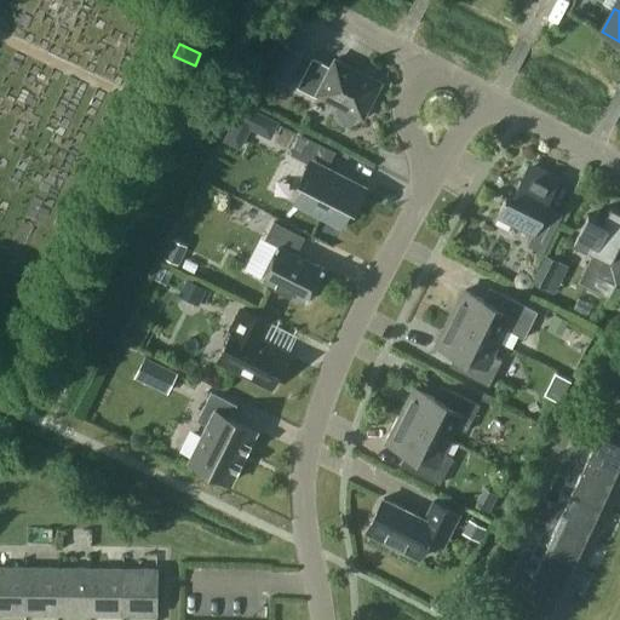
[(285,89),(302,55),(283,45),(267,79),(285,89)]
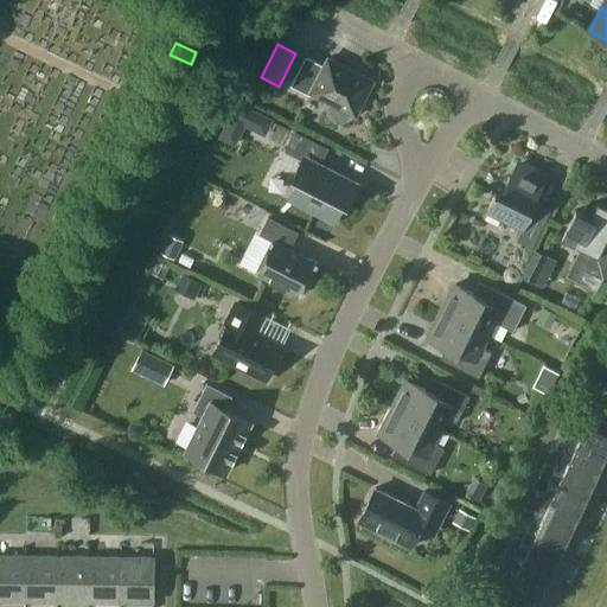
[(347,117),(349,116),(350,114),(355,116),(374,81),(327,57),(324,65),(306,56),(291,85),(310,96),(311,94),(331,103),(328,107),(328,109),(328,110),(328,113),(330,114),(330,116),(331,117),(332,119),(333,120),(336,121),(337,121),(339,121),(340,121),(343,121),(344,120),(345,119),(347,117)]
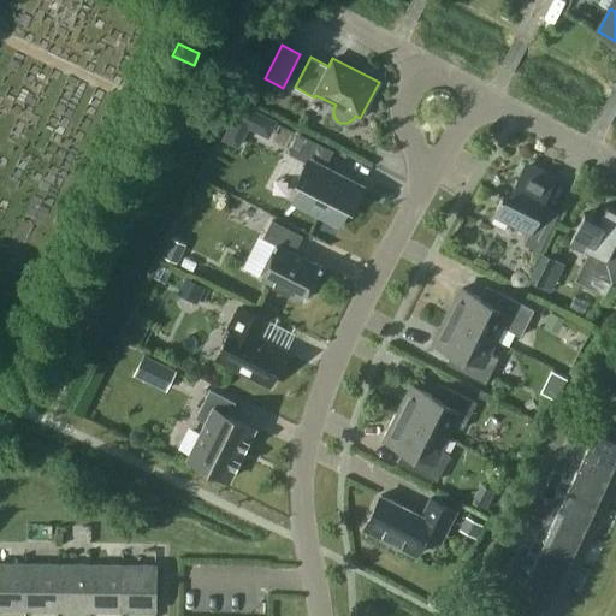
[(272,122),(265,135),(273,140),(291,148),(290,152),(307,161),(297,179),(307,184),(298,199),(337,219),(344,203),(351,207),(361,188),(323,169),(331,150),(272,122)]
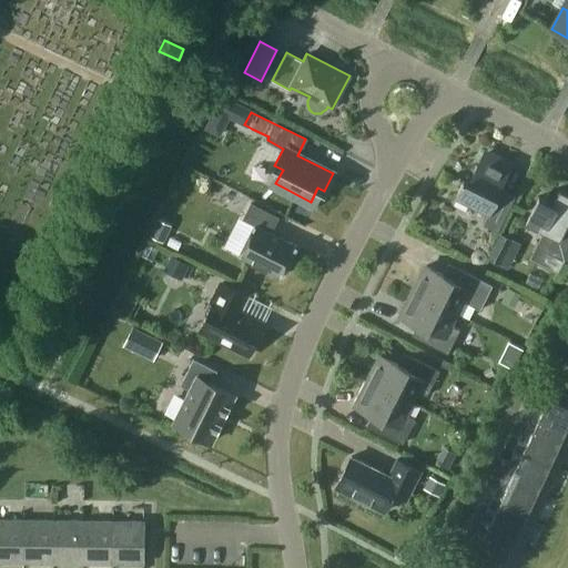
[(497,232),(511,204),(495,196),(509,166),(484,153),(469,183),(463,180),(455,198),(488,214),(483,224),(497,232)]
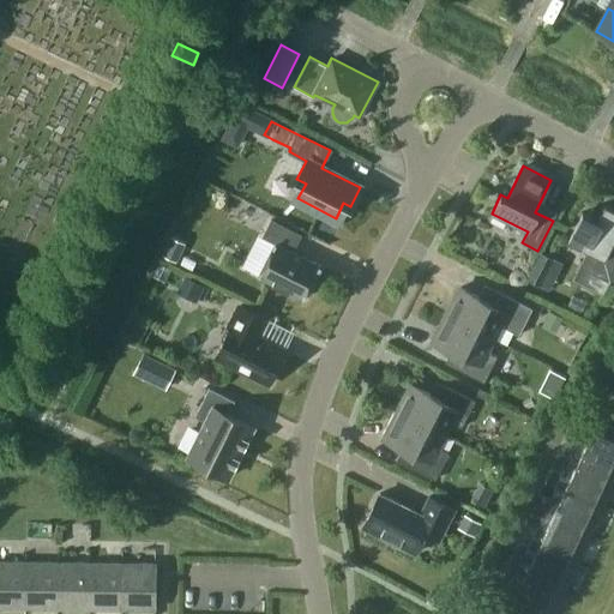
[(589,271),(612,282),(613,277),(613,248),(611,247),(613,239),(613,208),(605,204),(597,220),(582,211),(569,240),(597,254),(589,271)]
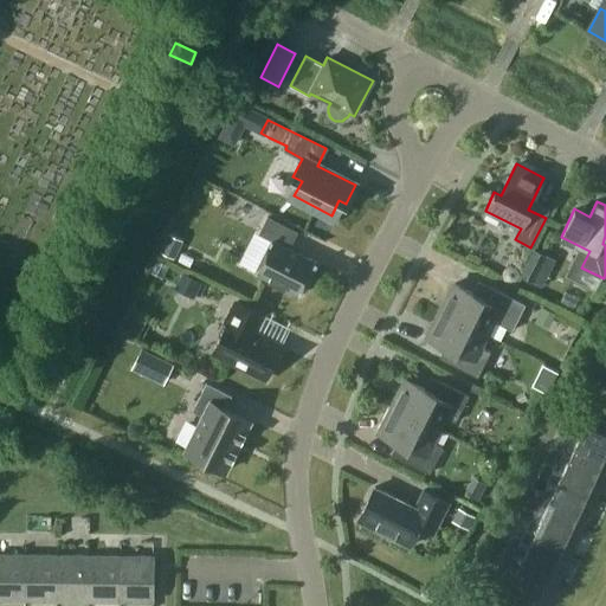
[(300,294),(316,262),(289,249),(297,232),(268,217),(258,233),(271,240),(255,271),(300,294)]
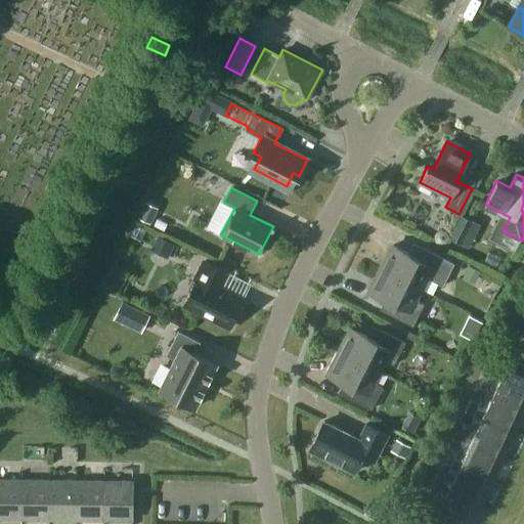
[(150,224),(158,208),(145,202),(138,218),(150,224)]
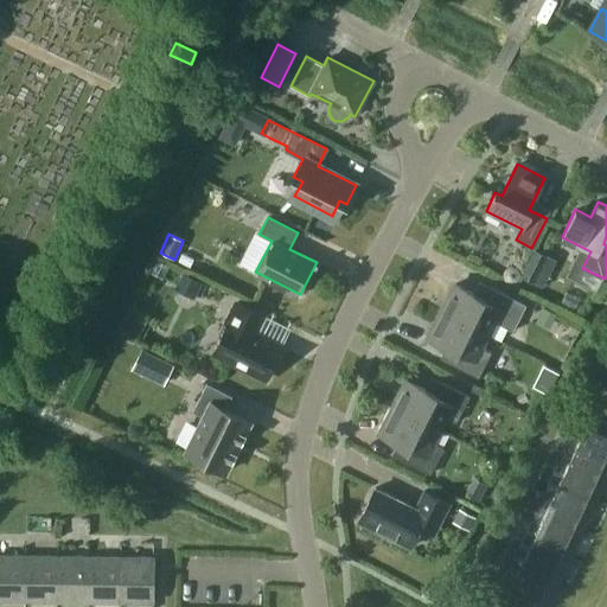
[(556,261),(534,249),(521,276),(543,287),(556,261)]
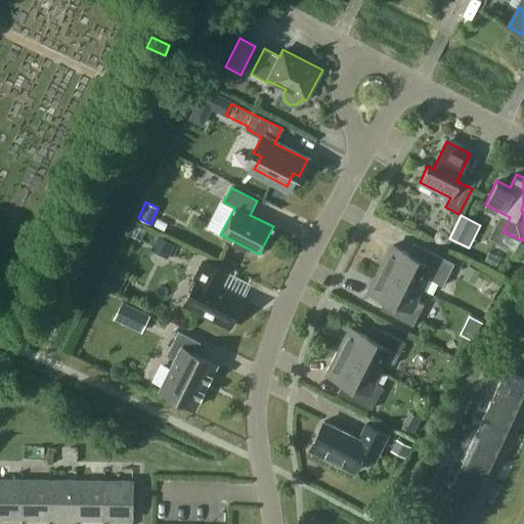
[(446,230),(441,229),(436,230),(433,234),(433,239),(436,244),(441,245),(446,244),(448,239),(448,234),(446,230)]
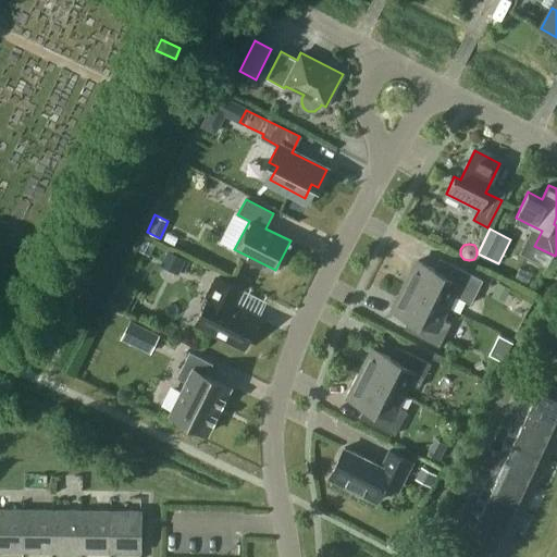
[(186,259),(168,250),(160,265),(178,274),(186,259)]
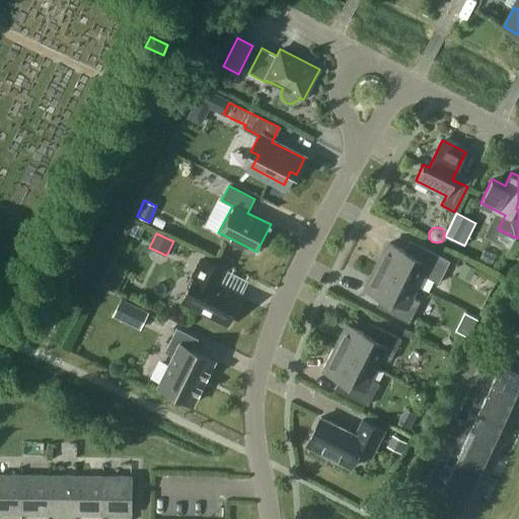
[(419,245),(414,255),(388,242),(377,266),(416,286),(417,285),(428,291),(433,280),(438,283),(449,261),(419,245)]
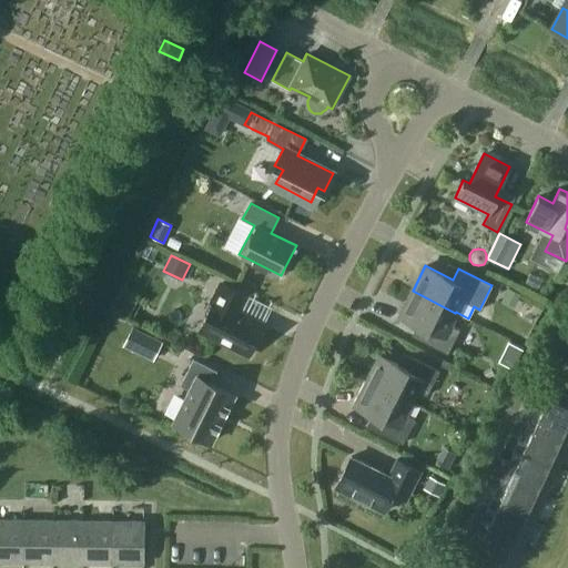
[(213,302),(200,331),(247,355),(263,325),(237,312),(246,295),(221,282),(211,301),(213,302)]
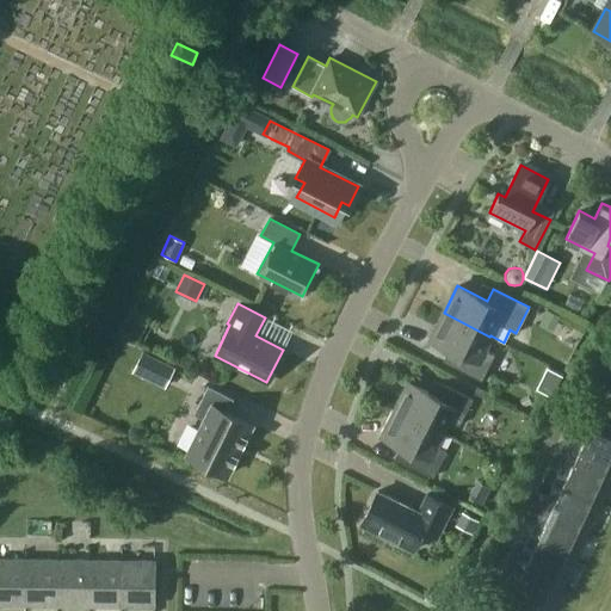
[(553,331),(560,316),(545,309),(538,323),(553,331)]
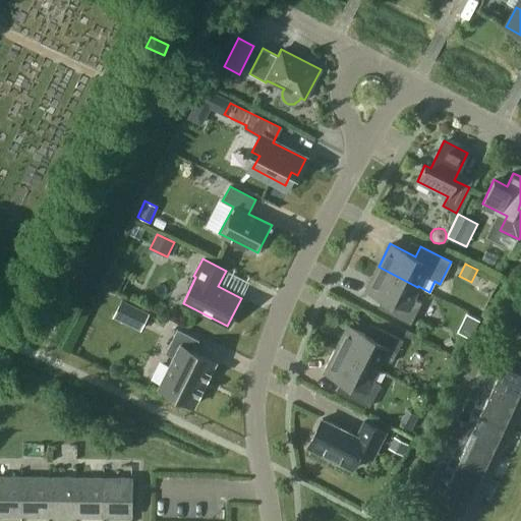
[(417,287),(379,267),(366,290),(392,302),(387,312),(410,325),(421,302),(412,297),(417,287)]
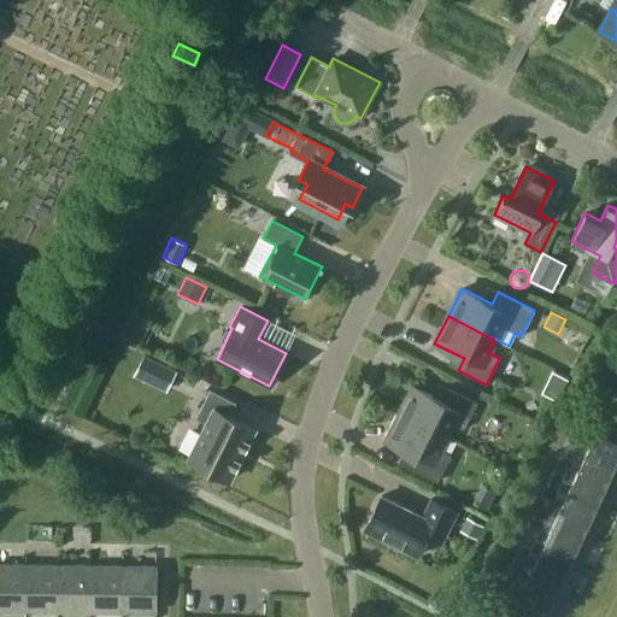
[(166,392),(176,371),(142,356),(133,376),(166,392)]
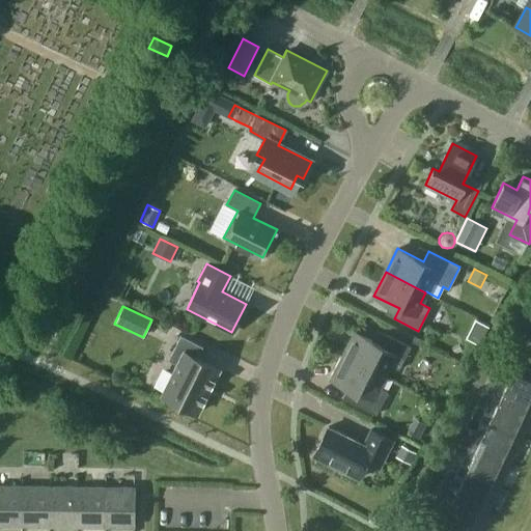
[(479,344),(488,326),(475,319),(466,338),(479,344)]
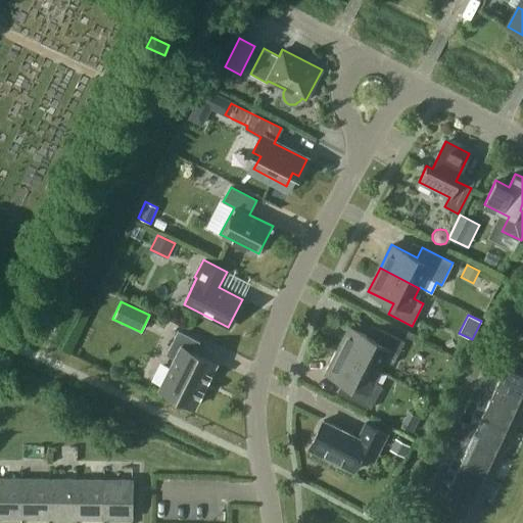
[(350,327),(338,350),(378,370),(383,360),(392,364),(403,341),(380,329),(375,339),(350,327)]
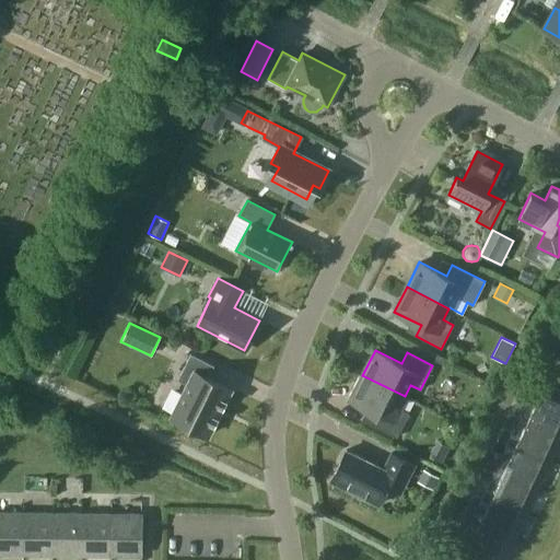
[(213,365),(190,353),(177,380),(186,384),(171,416),(208,434),(231,389),(208,377),(213,365)]
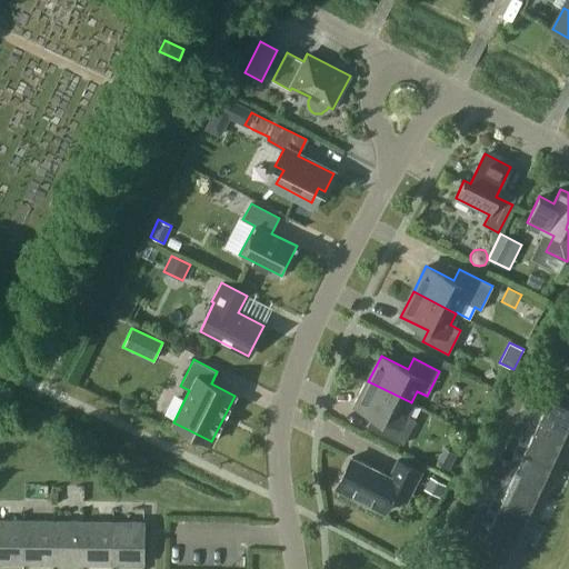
[(405,415),(411,402),(368,381),(356,406),(382,420),(377,431),(402,443),(416,419),(405,415)]
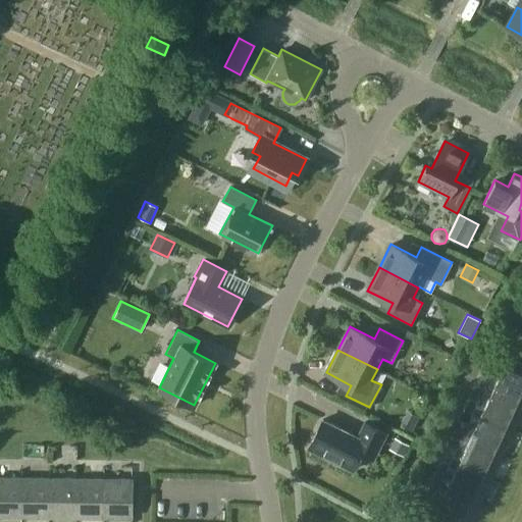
[(521,364),(500,355),(490,374),(483,371),(477,383),(521,404),(521,364)]
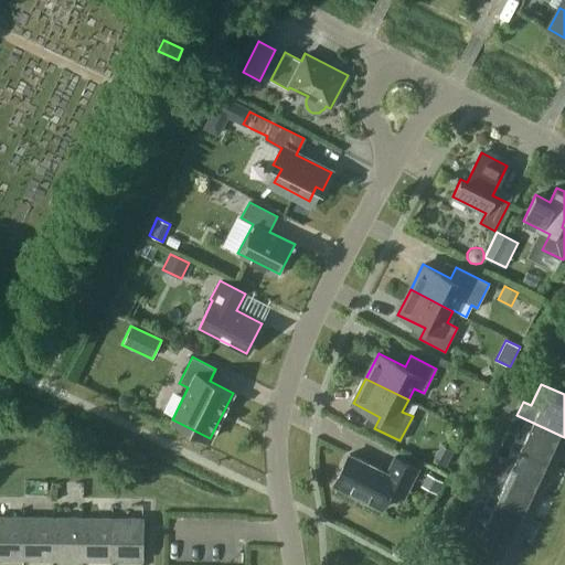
[(519,432),(512,445),(555,465),(564,444),(564,437),(516,415),(510,428),(519,432)]
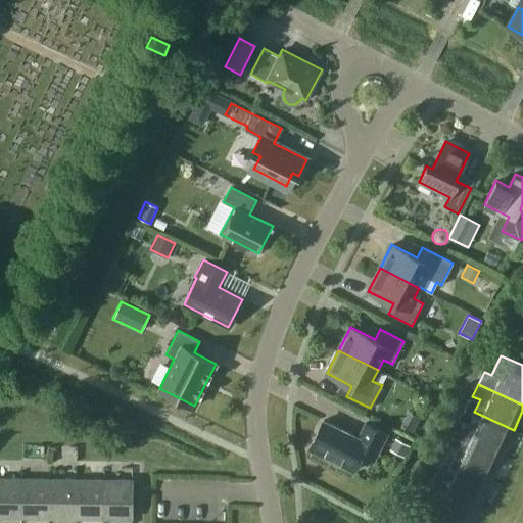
[(503,456),(514,430),(474,412),(469,424),(461,421),(456,433),(503,456)]
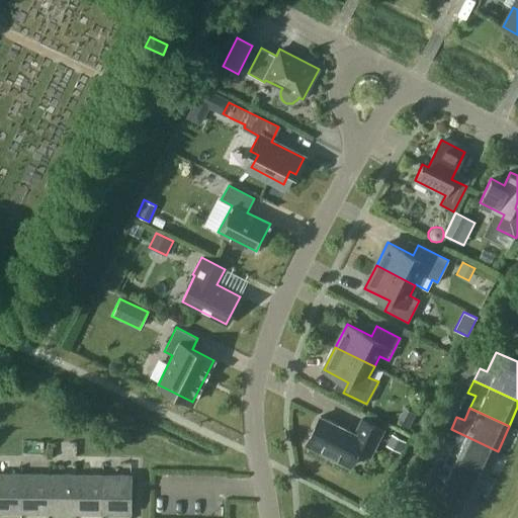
[(349,466),(359,446),(372,452),(383,430),(361,419),(354,433),(320,416),(306,445),(349,466)]
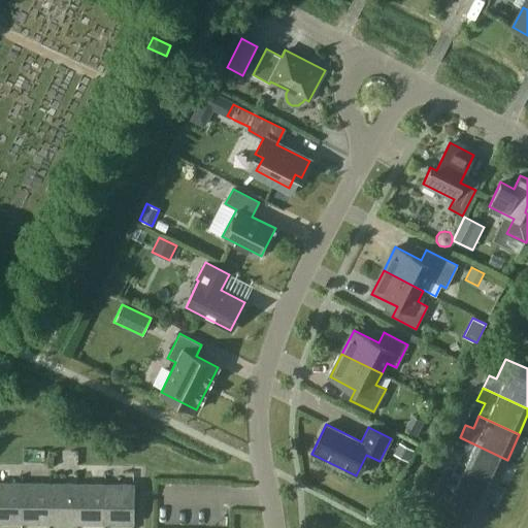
[(462,454),(456,466),(496,485),(507,460),(460,437),(454,450),(462,454)]
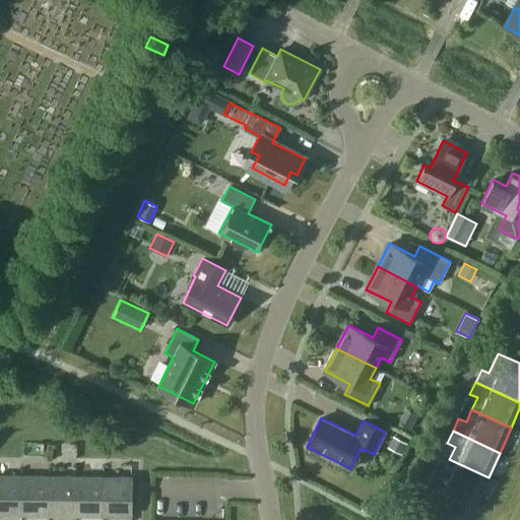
[(392,435),(387,447),(401,454),(407,443),(392,435)]
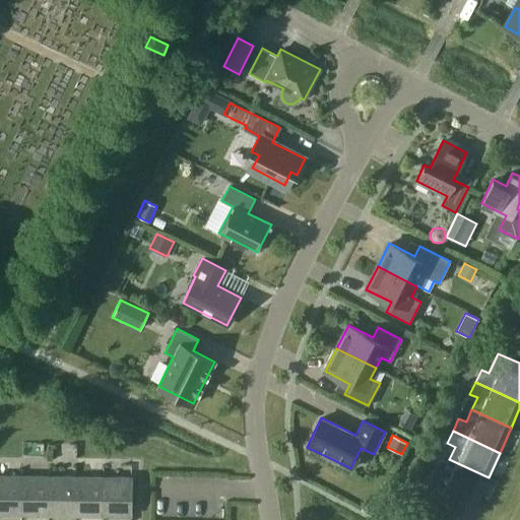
[(436,467),(430,479),(477,502),(489,477),(449,459),(443,471),(436,467)]
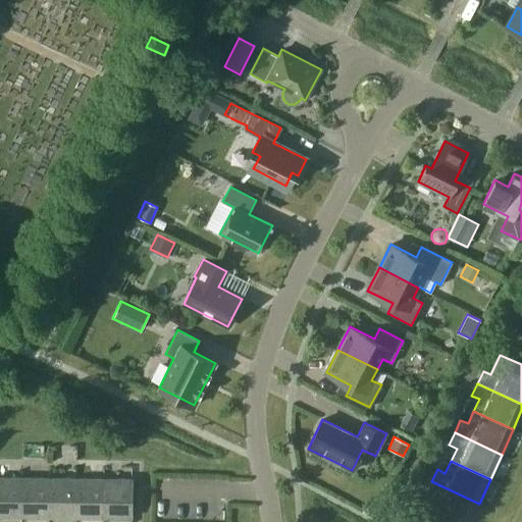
[(0,516),(20,516),(21,477),(0,476),(0,516)]
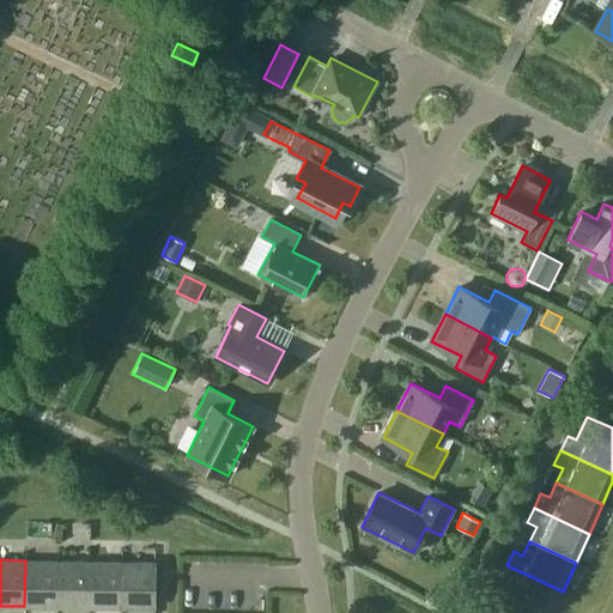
[(58,562),(25,560),(24,606),(56,607),(58,562)]
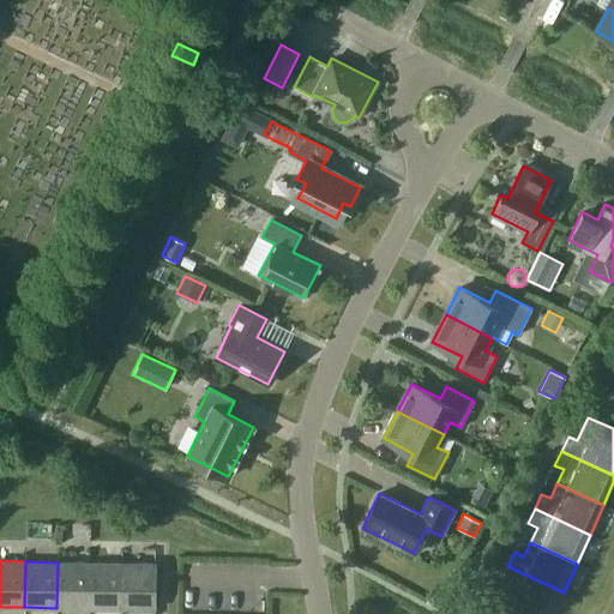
[(90,563),(58,563),(56,608),(89,608),(90,563)]
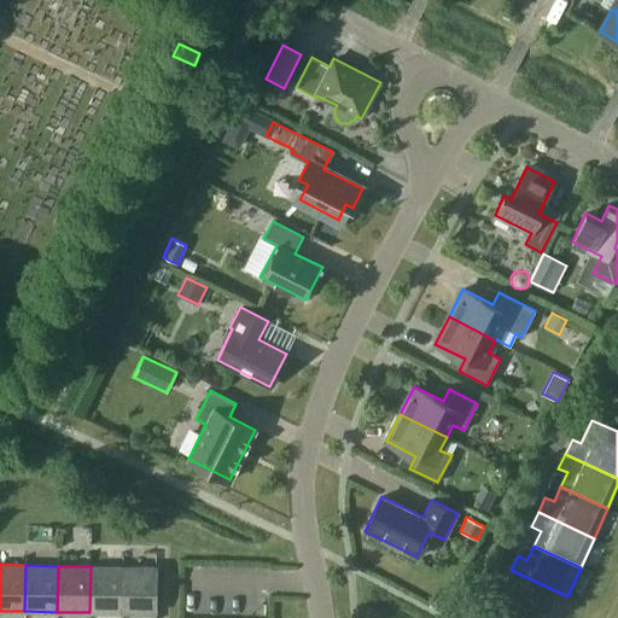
[(123,566),(91,566),(89,612),(122,612),(123,566)]
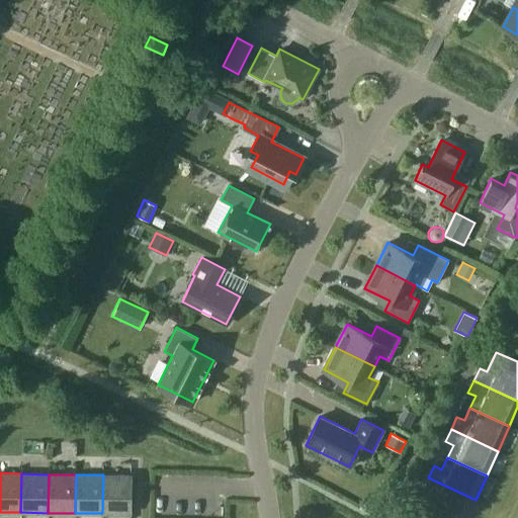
[(103,475),(102,513),(130,514),(131,476),(103,475)]
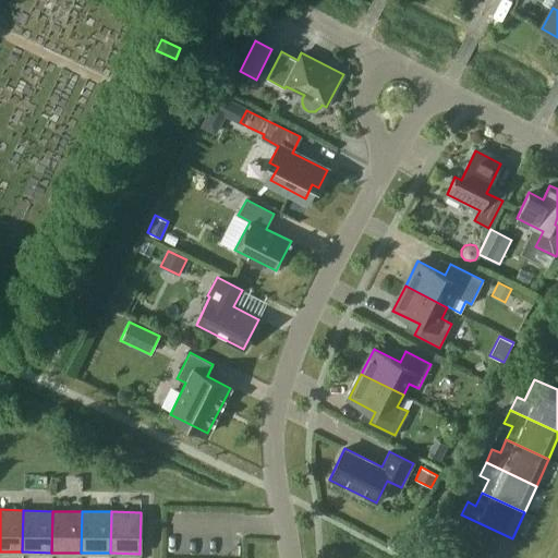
[(502,557),(512,538),(461,514),(455,529),(463,532),(458,545),(465,548),(464,549),(484,557),(502,557)]
